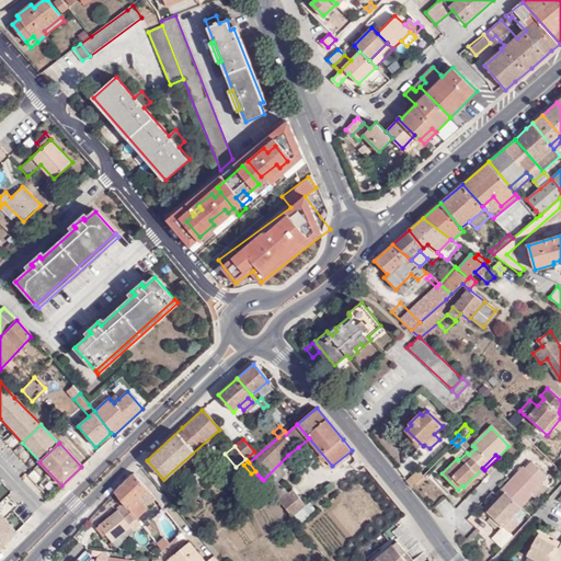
[(528,470),(526,467),(504,490),(522,507),(535,495),(533,493),(548,478),(534,464),(528,470)]
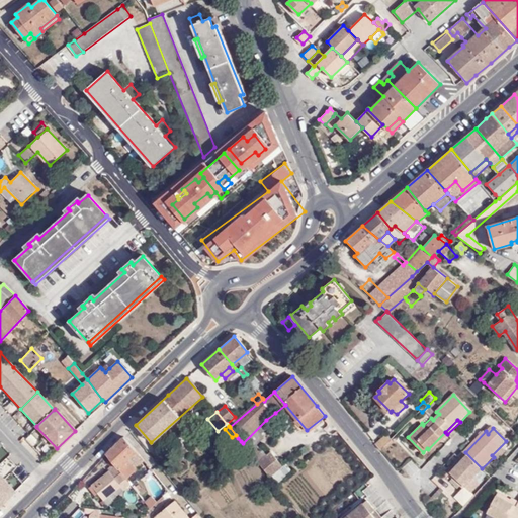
[(430,451),(447,434),(445,432),(428,449),(430,451)]
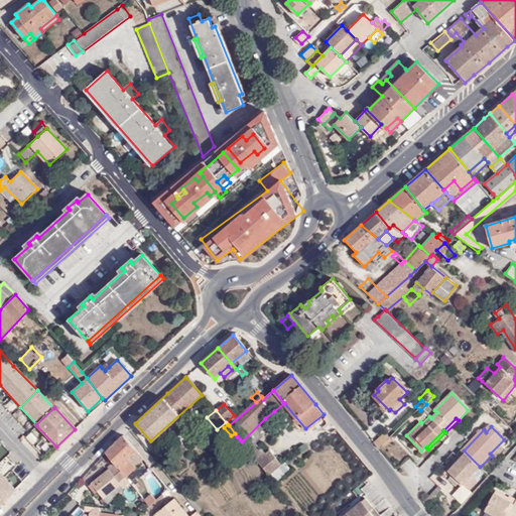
[(387,434),(376,445),(380,450),(392,438),(387,434)]
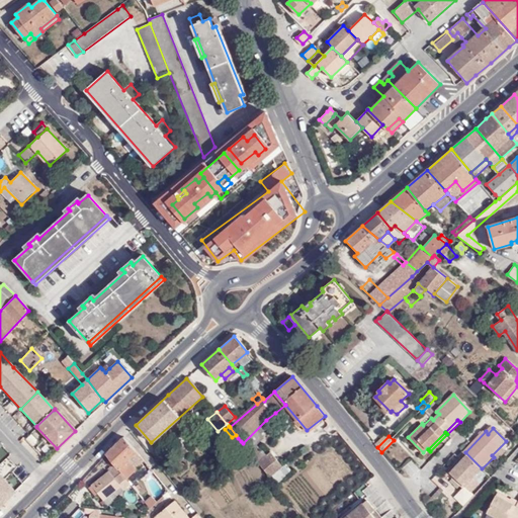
[(145,460),(123,437),(106,454),(114,464),(121,472),(125,478),(145,460)]
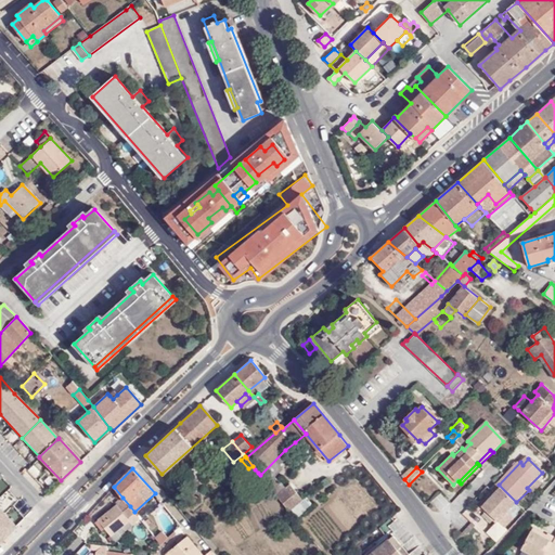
[(274,475),(267,482),(272,489),(278,485),(280,482),(274,475)]
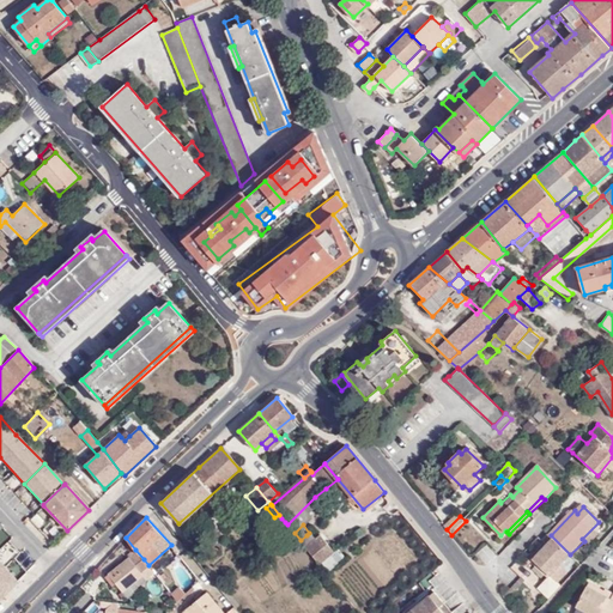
[(311,533),(310,533),(309,533),(307,535),(301,540),(307,547),(316,538),(311,533)]
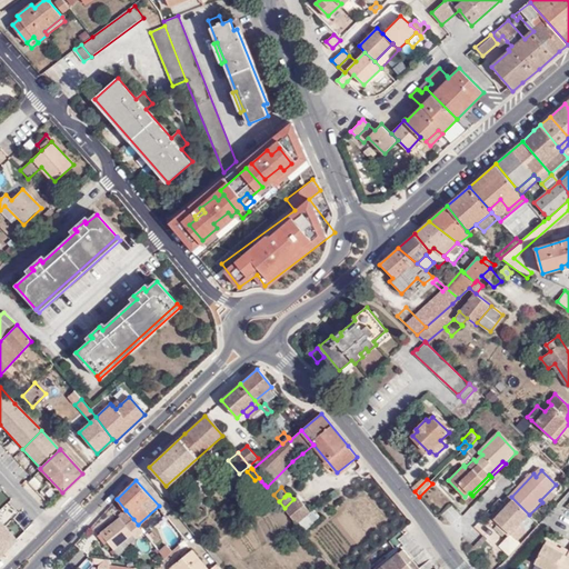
[(285,508),(298,525),(312,513),(297,496),(293,499),(285,508)]
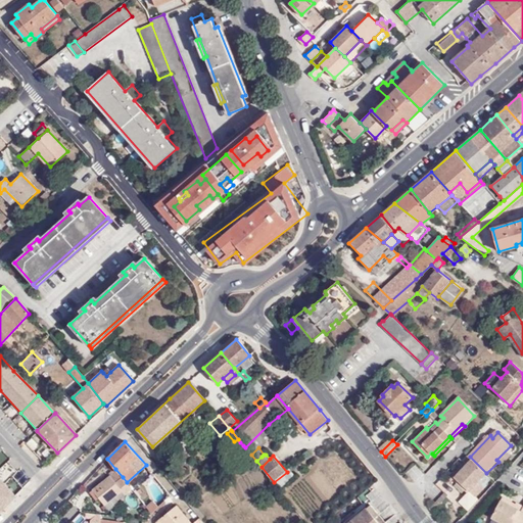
[(487,475),(486,473),(470,457),(464,462),(465,464),(467,465),(463,470),(461,468),(453,476),(467,488),(474,481),(477,485),(487,475)]
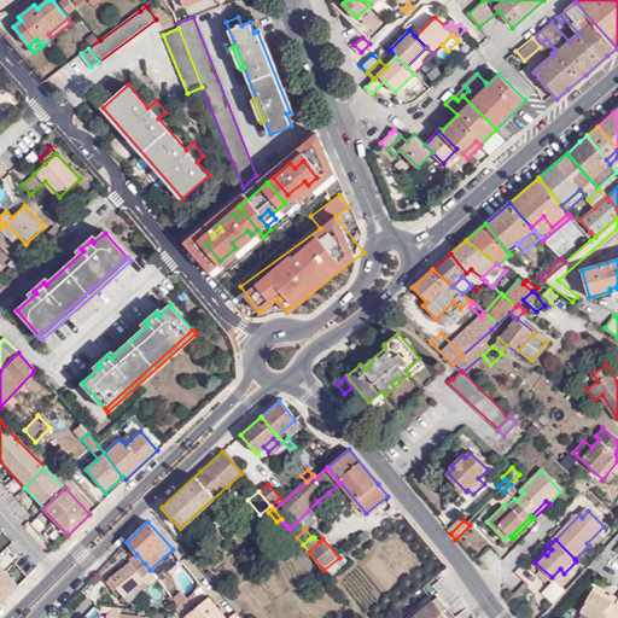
[(150,570),(145,564),(136,554),(128,561),(130,564),(110,579),(123,596),(144,581),(147,584),(156,578),(150,570)]
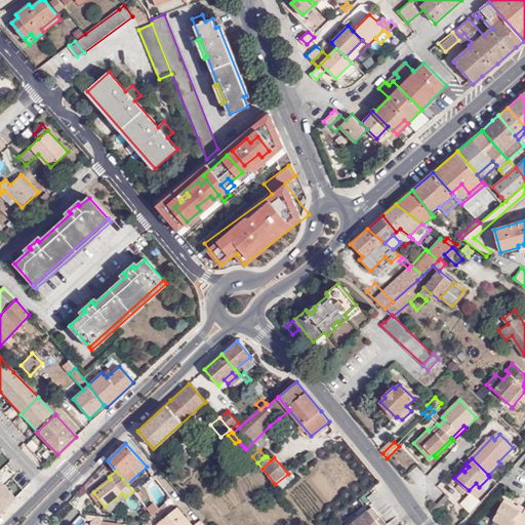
[(295,476),(291,471),(288,474),(275,484),(279,489),(295,476)]
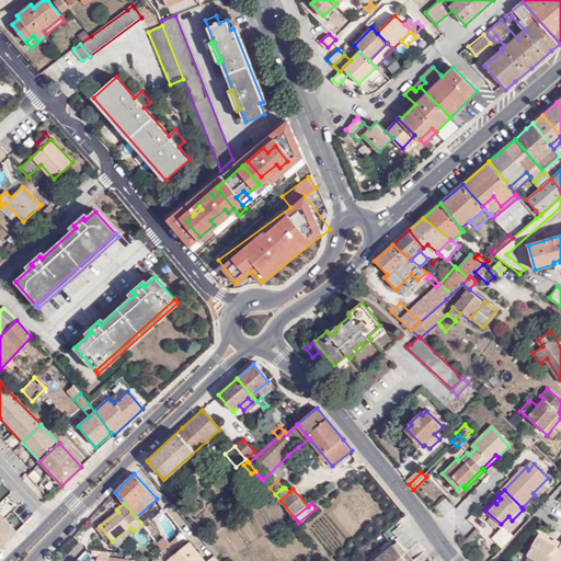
[(510,531),(527,514),(523,510),(512,521),(505,527),(510,531)]
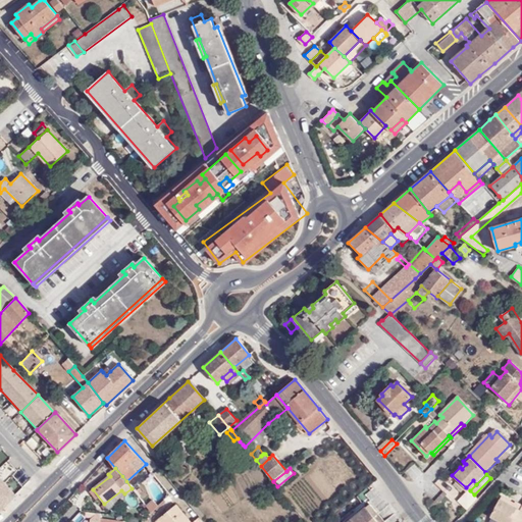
[(303,475),(284,489),(306,516),(324,502),(303,475)]
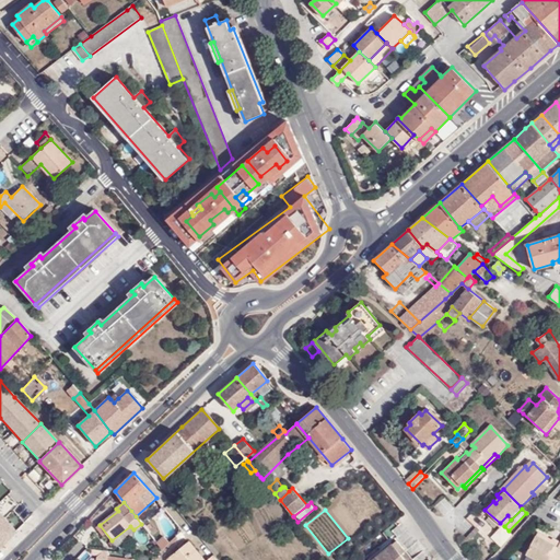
[(3,518),(0,513),(0,546),(15,532),(3,518)]
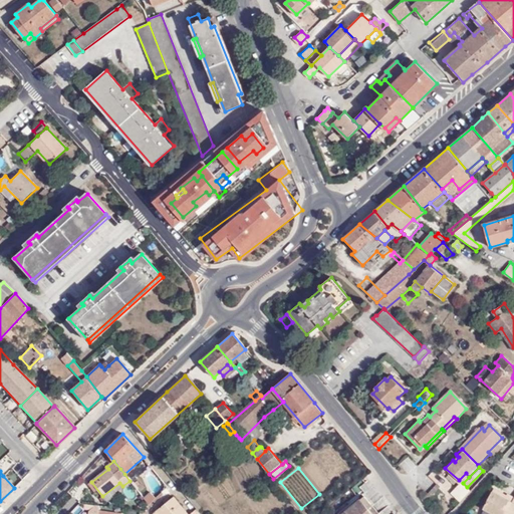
[(466,473),(459,480),(461,482),(463,483),(469,477),(466,473)]
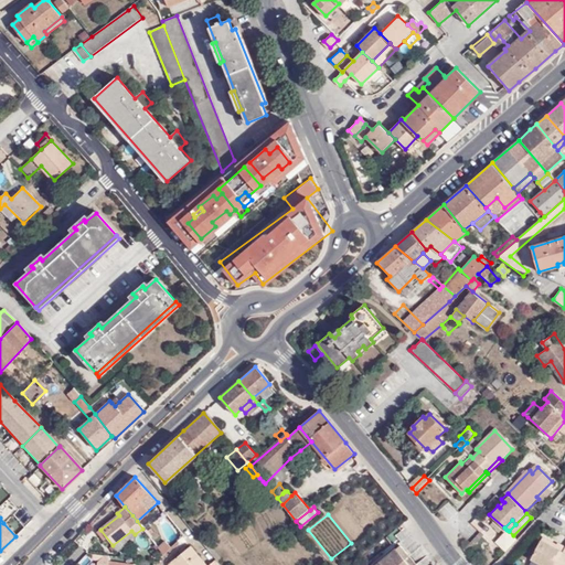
[(516,540),(513,535),(509,531),(507,530),(496,542),(505,552),(516,540)]
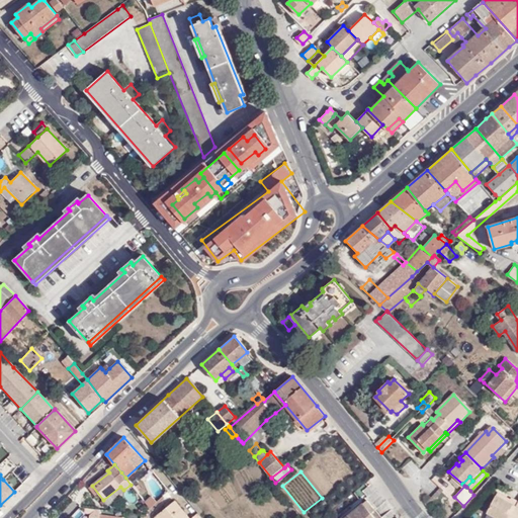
[(123,490),(120,487),(103,500),(108,505),(117,498),(116,496),(123,490)]
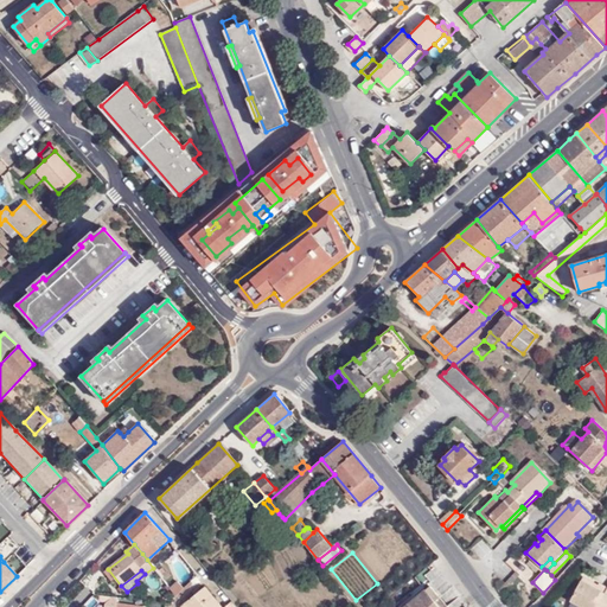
[(503,596),(522,576),(517,573),(499,593),(503,596)]
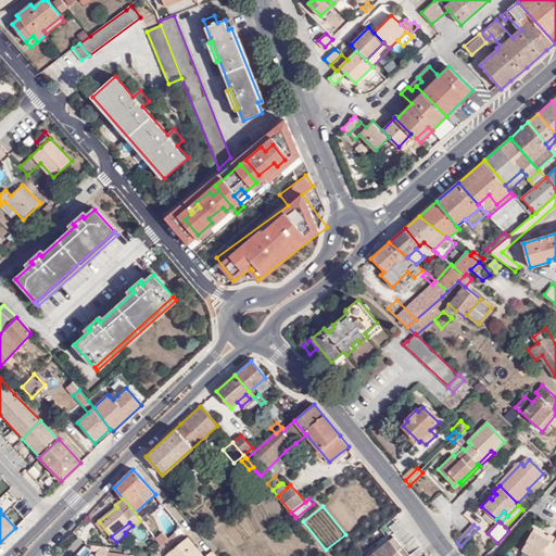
[(217,550),(199,528),(196,530),(213,552),(217,550)]
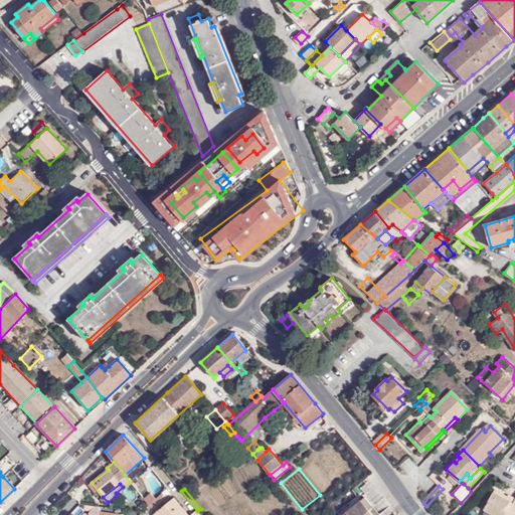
[(506,496),(493,490),(492,492),(505,499),(506,496)]
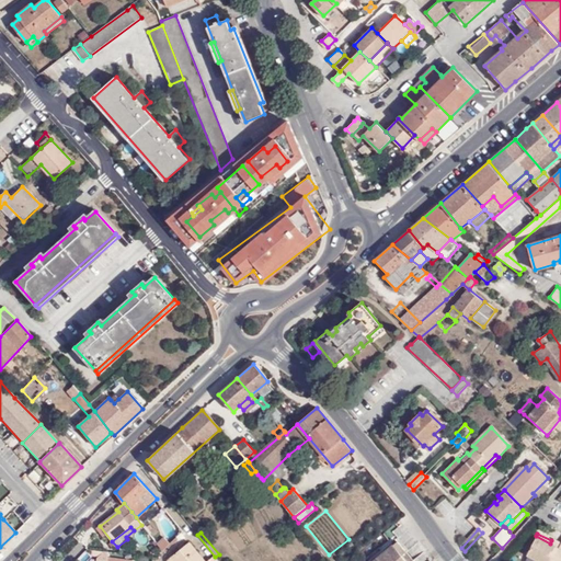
[(536,536),(525,553),(539,560),(551,560),(560,544),(552,539),(551,540),(550,544),(536,536)]
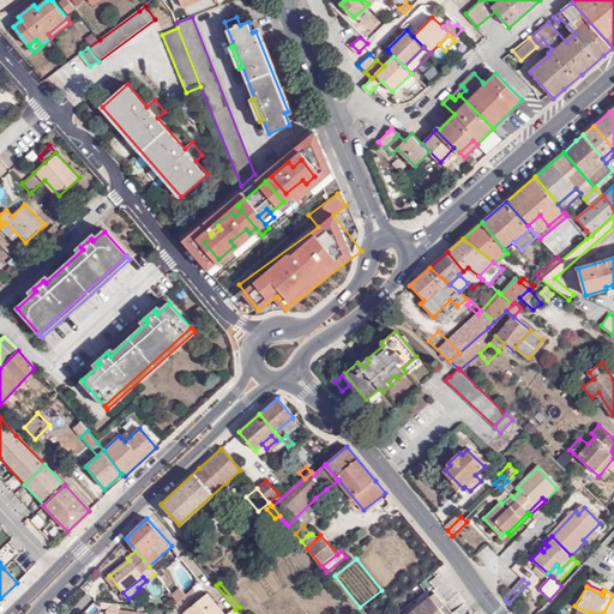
[(179,588),(172,595),(178,602),(186,595),(179,588)]
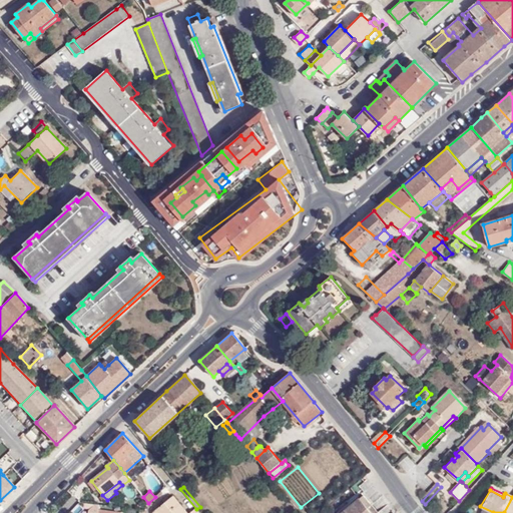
[(378,512),(362,493),(358,497),(372,512),(378,512)]
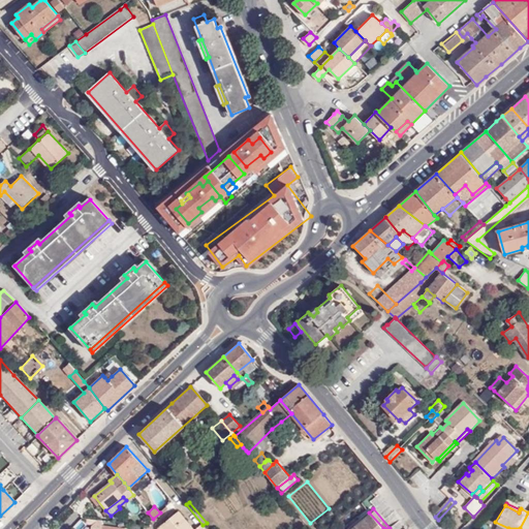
[(359,521),(349,528),(347,528),(383,528),(369,512),(367,509),(356,518),(359,521)]
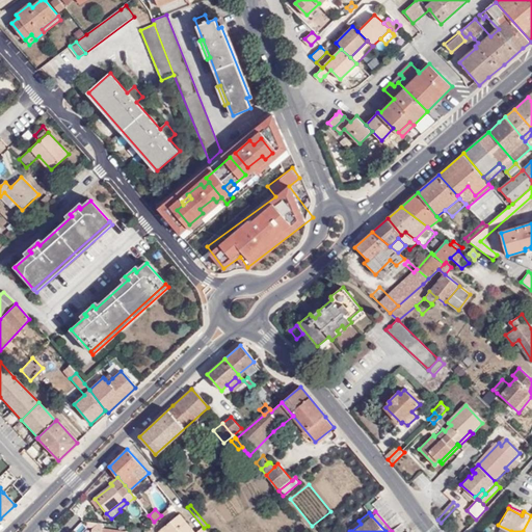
[(193,531),(180,514),(163,528),(164,529),(166,531),(193,531)]
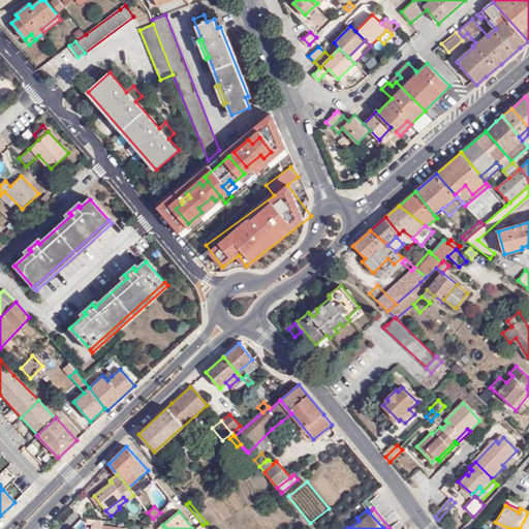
[(528,528),(528,511),(528,512),(520,528),(528,528)]
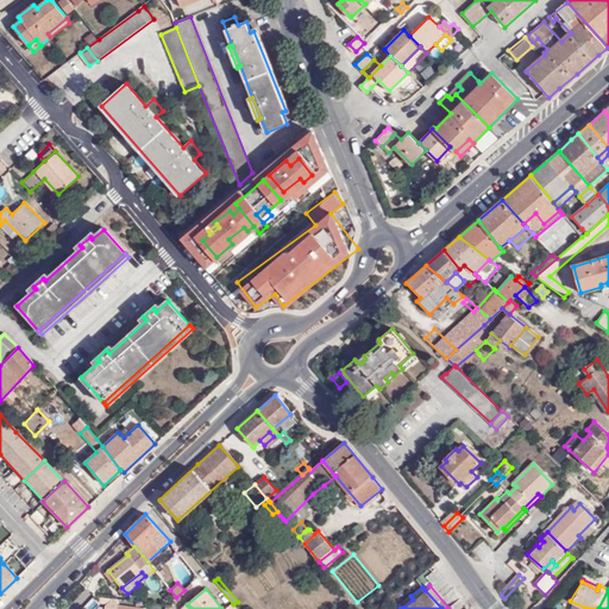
[(410,596),(401,606),(402,608),(413,600),(410,596)]
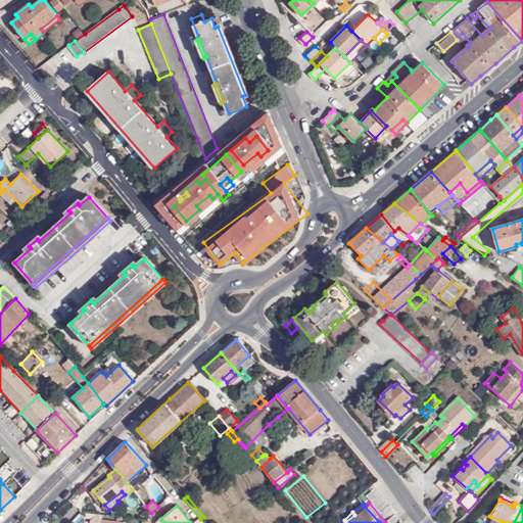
[(100,522),(101,515),(95,514),(90,520),(89,522),(100,522)]
